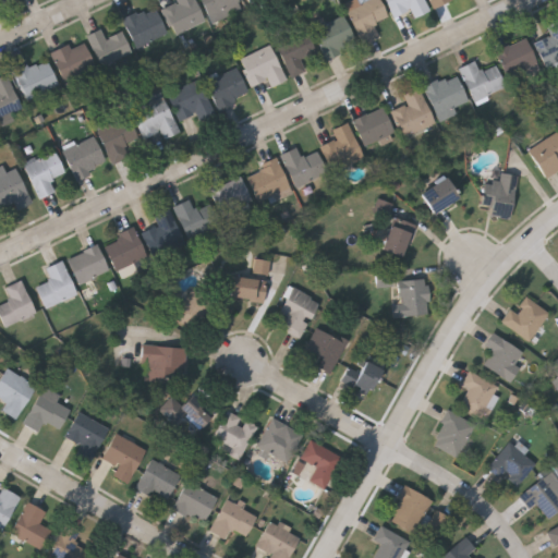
[(176,1),(174,0),(194,0),(203,22),(172,34),(161,7),(176,1)]
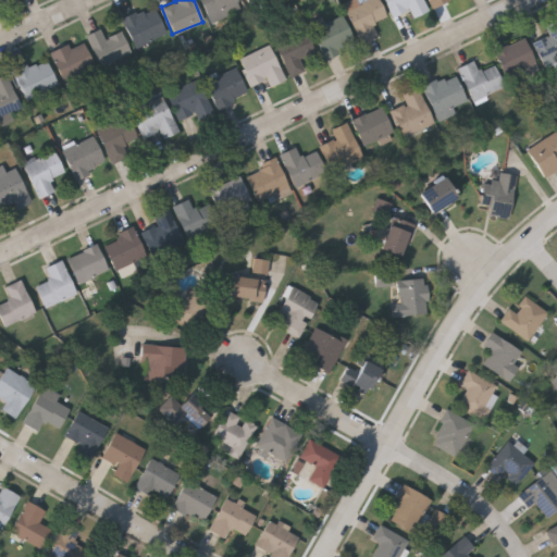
[(237,0),(240,8),(209,22),(199,0),(237,0)]
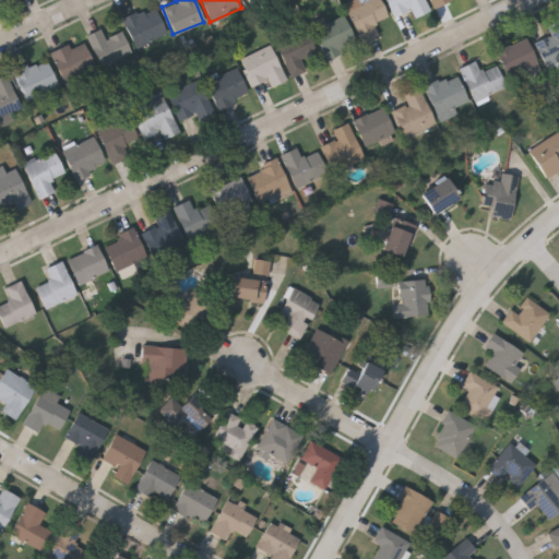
[(346,6),(357,0),(380,0),(388,15),(372,23),(377,34),(361,40),(346,6)]
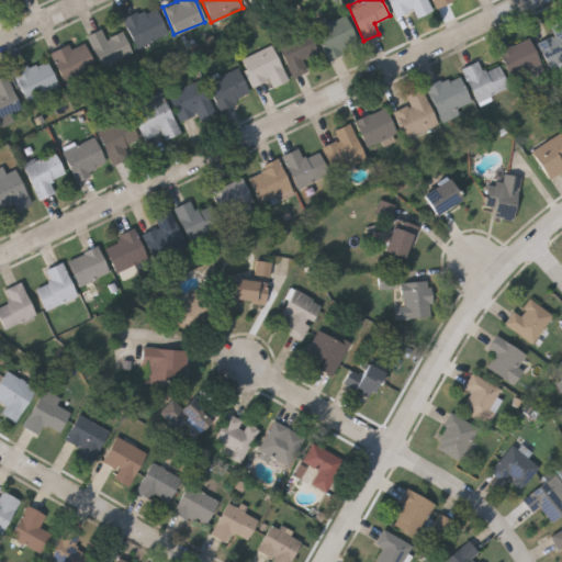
[(427,0),(431,9),(417,15),(412,7),(395,15),(388,0),(427,0)]
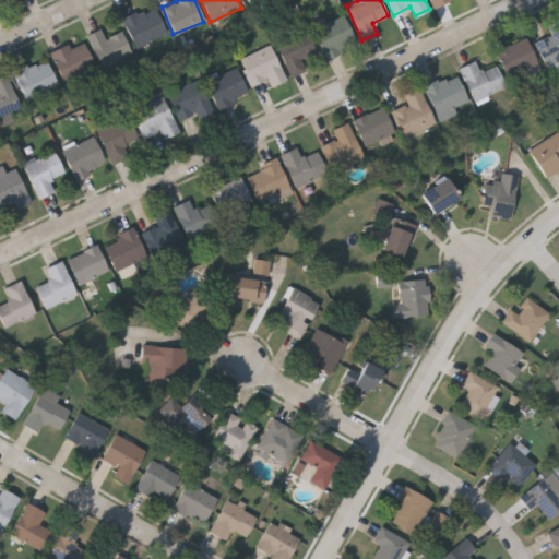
[(429,0),(432,9),(453,1),(452,0),(429,0)]
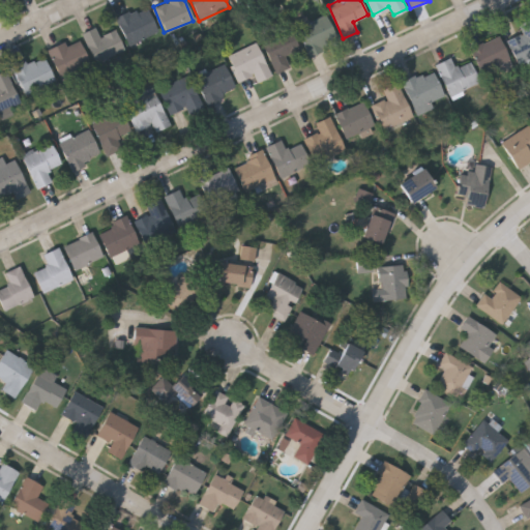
[(128,46),(115,18),(144,3),(157,31),(128,46)]
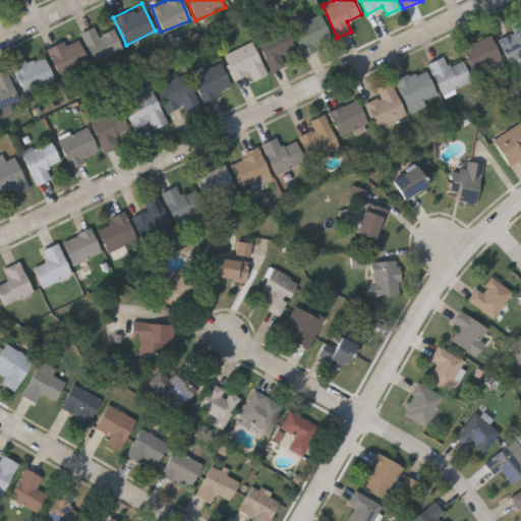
[(300,14),(304,20),(320,13),(332,39),(303,53),(288,20),(300,14)]
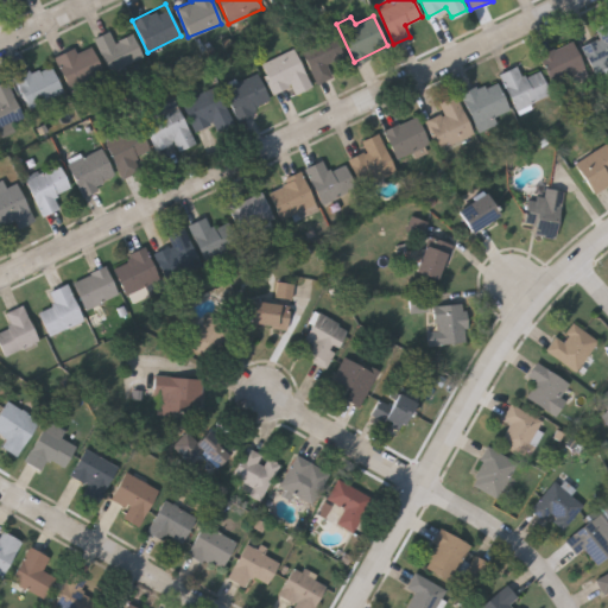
[(607,67),(594,74),(581,45),(597,37),(594,27),(607,20),(607,67)]
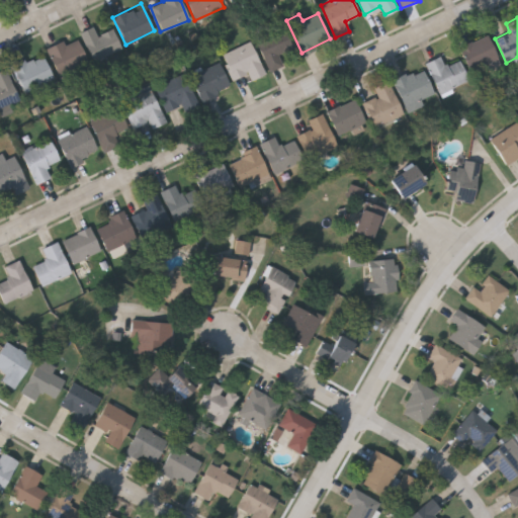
[(120,48),(93,61),(80,31),(92,25),(96,34),(111,27),(120,48)]
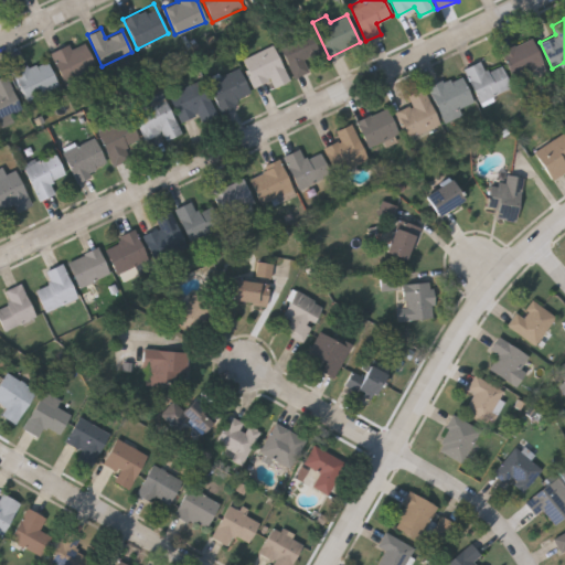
[(309,70),(295,77),(279,44),(309,30),(319,52),(304,60),(309,70)]
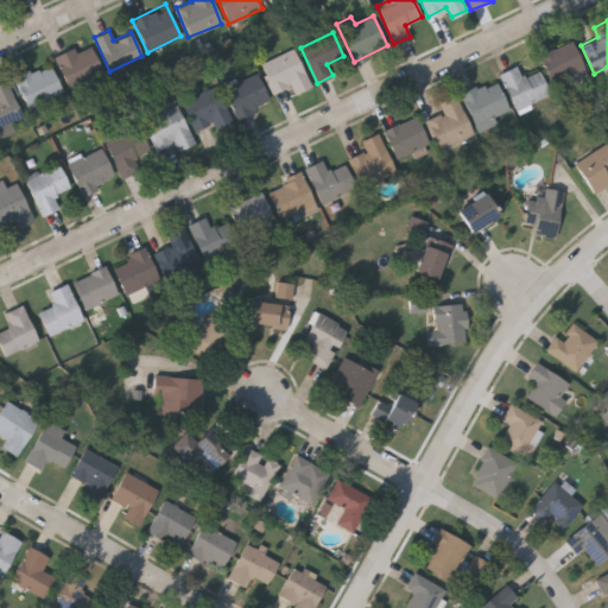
[(586,73),(552,86),(539,54),(572,39),(586,73)]
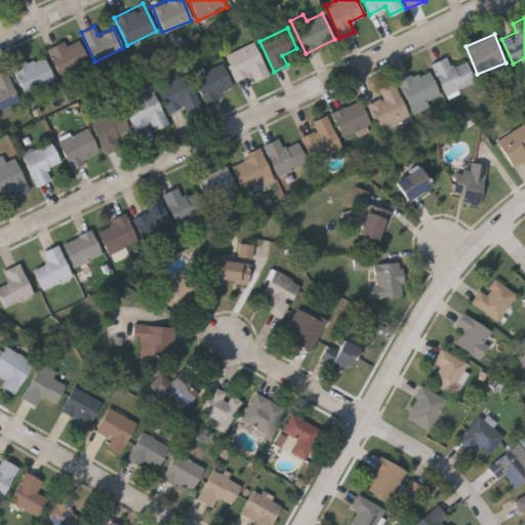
[(46,47),(76,35),(89,65),(61,78),(46,47)]
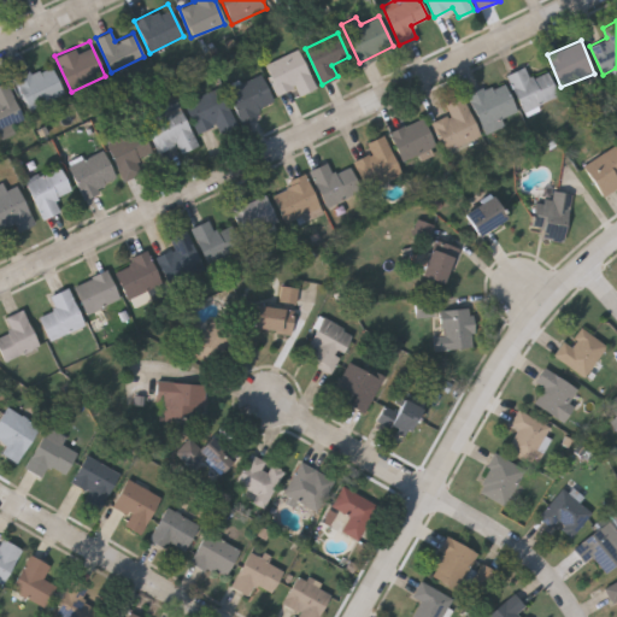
[(264,63),(298,48),(312,83),(278,98),(264,63)]
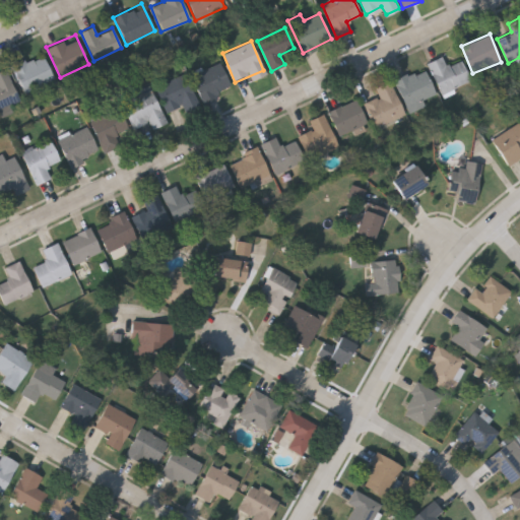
[(12,65),(40,52),(53,78),(25,92),(12,65)]
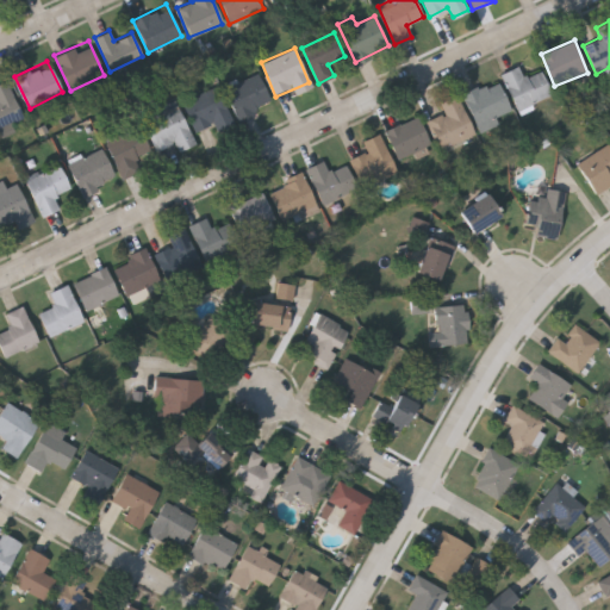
[(499,74),(517,64),(524,78),(540,69),(552,93),(518,110),(499,74)]
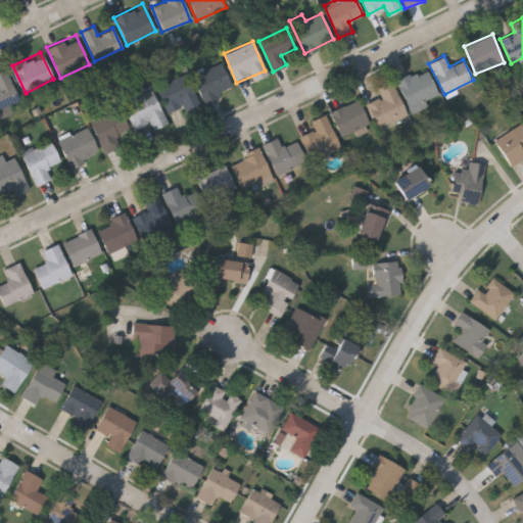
[(204,102),(191,75),(220,60),(233,88),(204,102)]
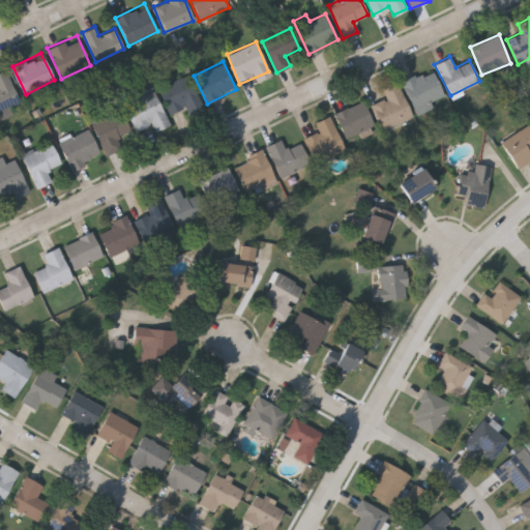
[(444,96),(414,110),(402,81),(432,67),(444,96)]
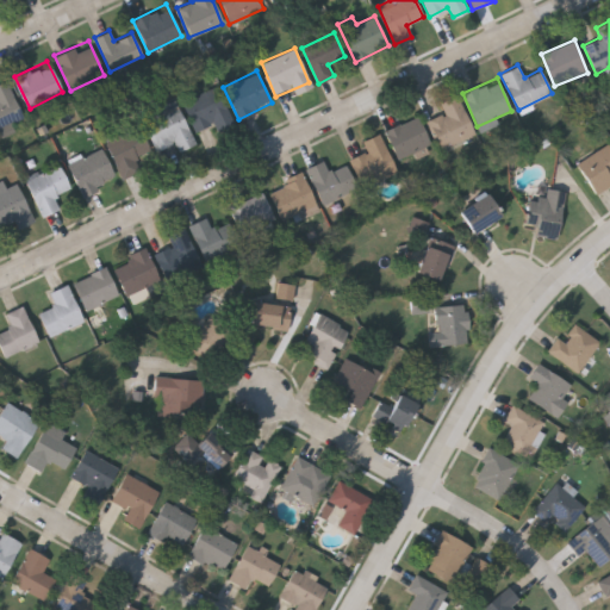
[(0,82),(6,80),(22,117),(0,125),(0,82)]
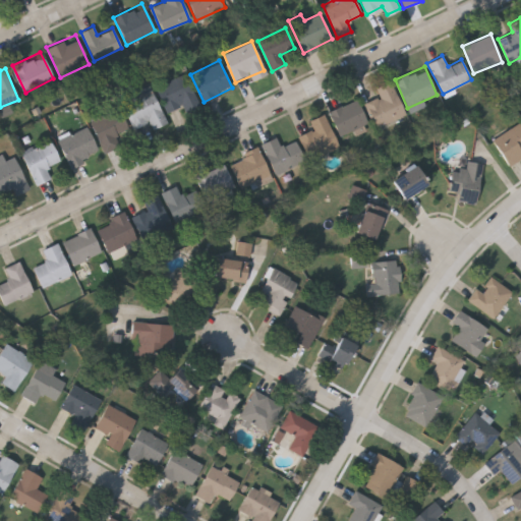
[(155,88),(184,73),(199,106),(185,113),(182,105),(167,112),(155,88)]
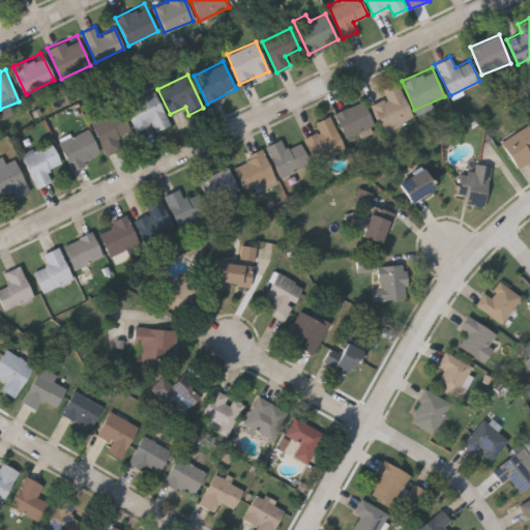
[(382,88),(399,82),(412,118),(381,129),(372,104),(386,98),(382,88)]
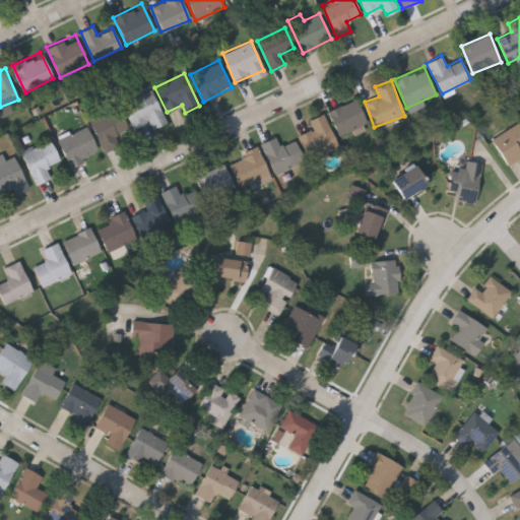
[(133,128),(119,98),(148,83),(167,122),(152,129),(148,120),(133,128)]
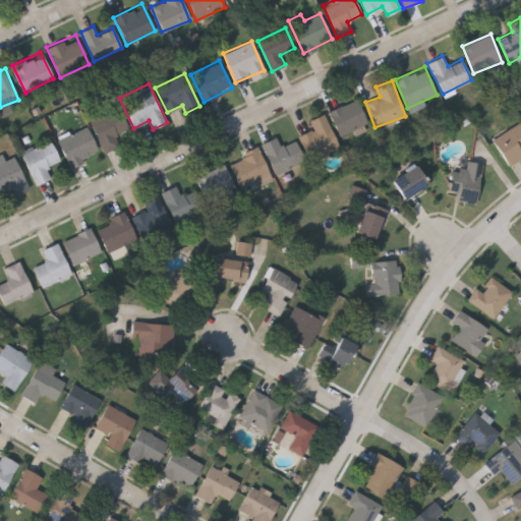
[(342,142),(328,111),(356,99),(369,129),(342,142)]
